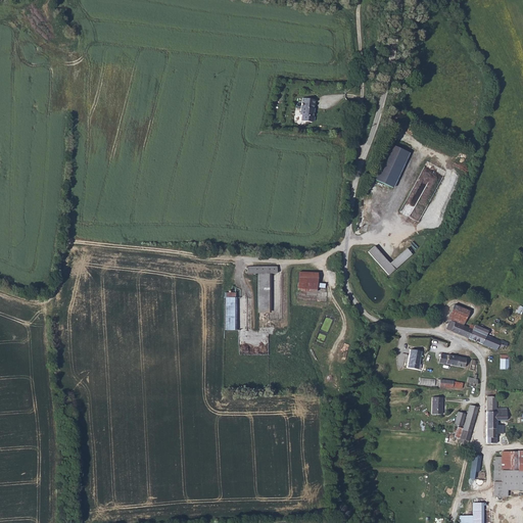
[(315,100),(302,99),(301,115),(303,115),(302,122),(313,123),(315,123),(315,117),(313,117),(314,112),(315,112),(315,108),(314,108),(315,100)]
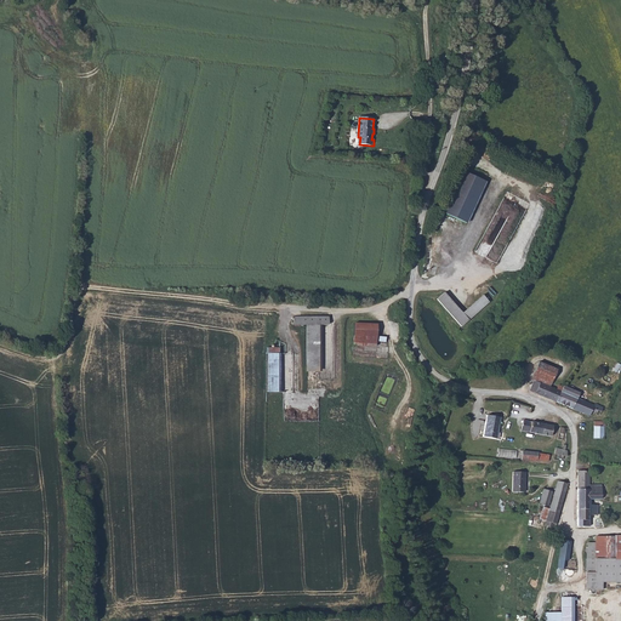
[(460,171),(443,214),(468,224),(485,182),(460,171)]
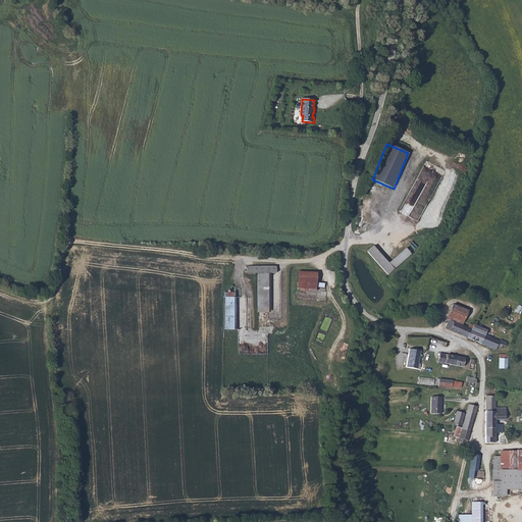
[(418,173),(400,212),(418,220),(438,178),(429,174),(427,178),(418,173)]
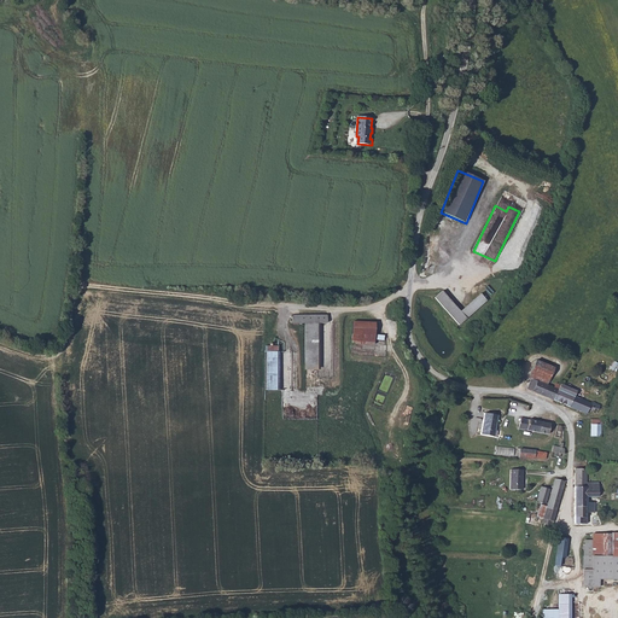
[(460,312),(442,291),(435,297),(458,325),(487,301),(481,293),(460,312)]
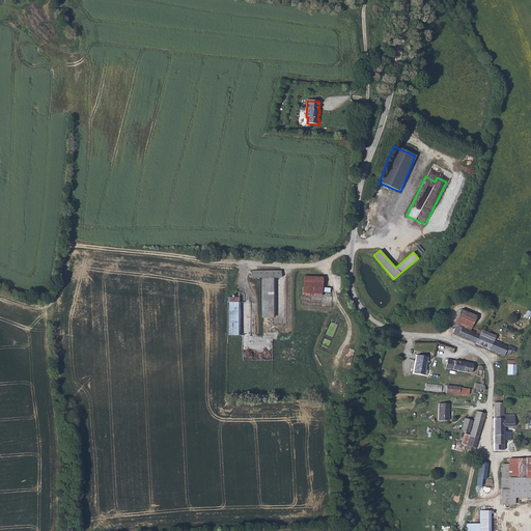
[(281,271),(251,271),(251,278),(261,278),(261,317),(276,317),(276,277),(281,277),(281,271)]
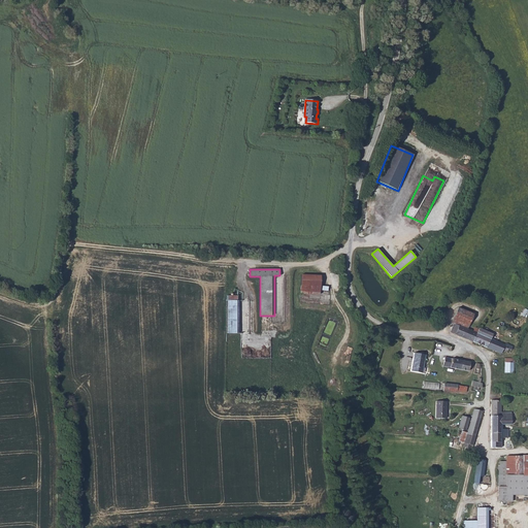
[(321,275),(301,274),(300,293),(320,295),(320,290),(328,291),(328,286),(320,286),(321,275)]
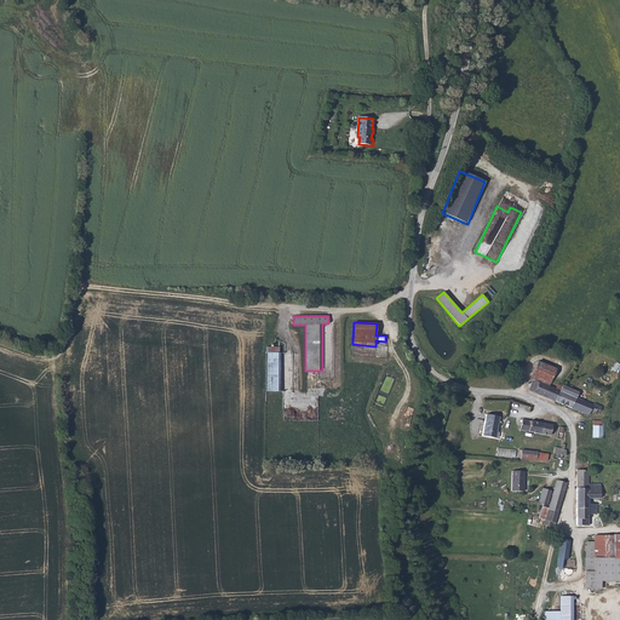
[(279,346),(265,346),(265,352),(268,352),(268,391),(280,391),(280,352),(279,352),(279,346)]
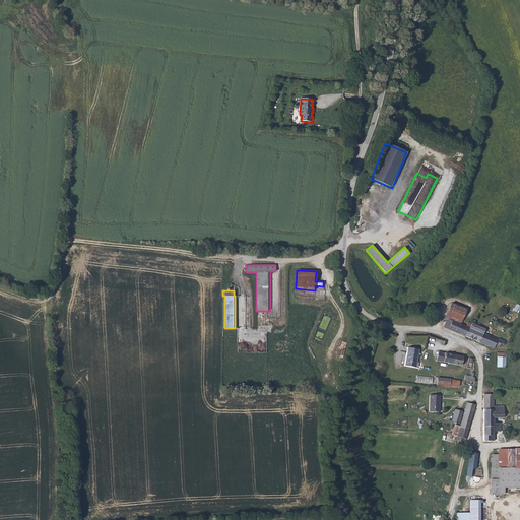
[(466,309),(451,302),(444,319),(446,320),(443,327),(448,329),(494,348),(499,347),(501,343),(504,344),(505,341),(498,338),(499,334),(489,330),(486,334),(483,332),(485,329),(470,323),(467,322),(465,326),(461,323),(466,309)]
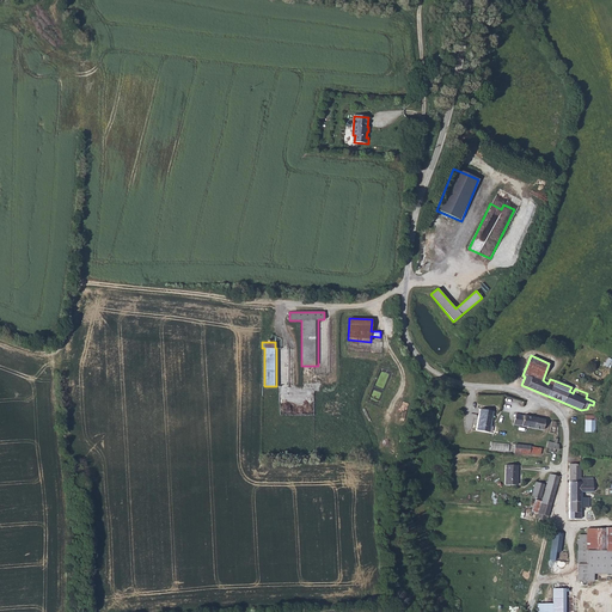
[(505,404),(503,404),(524,409),(525,403),(506,398),(505,404)]
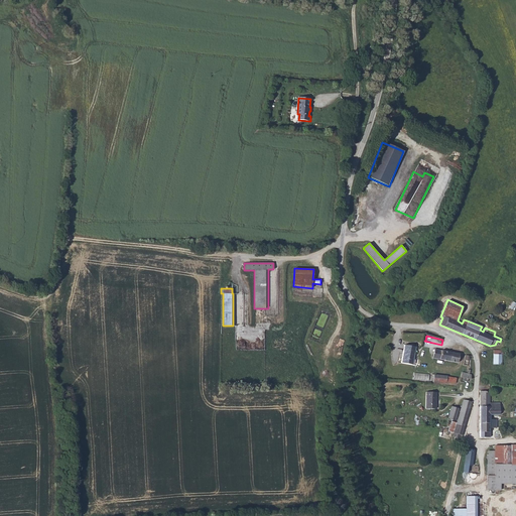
[(401,344),(398,363),(408,365),(412,347),(401,344)]
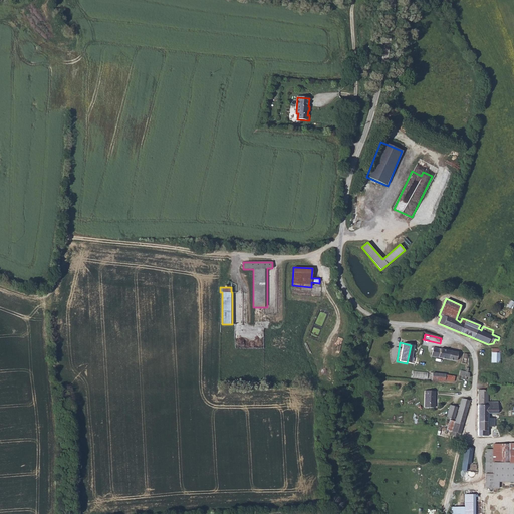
[(434,348),(432,358),(456,363),(458,353),(434,348)]
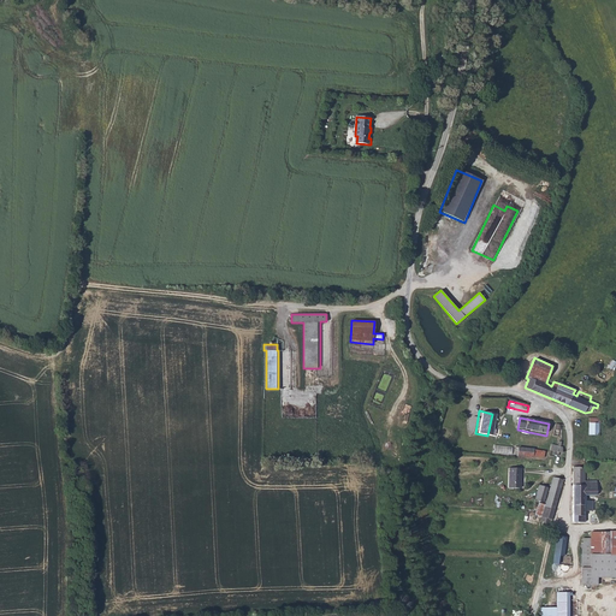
[(588,418),(588,425),(598,425),(598,428),(603,428),(603,418),(588,418)]
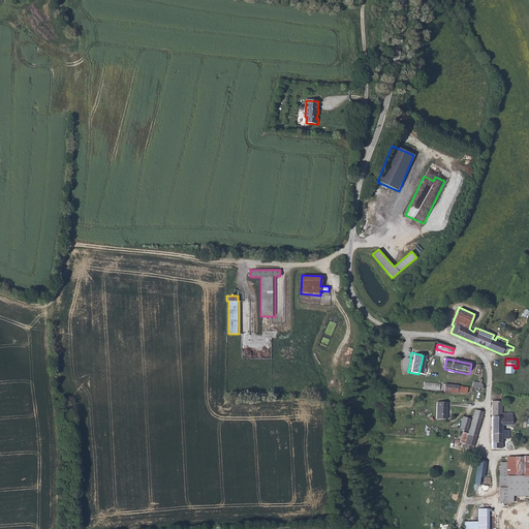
[(514,365),(505,365),(506,374),(515,374),(514,368),(514,365)]
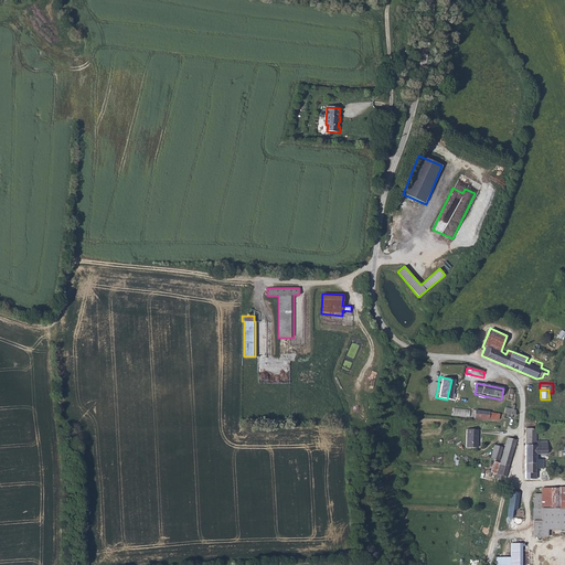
[(469,416),(470,409),(454,407),(452,415),(469,416)]
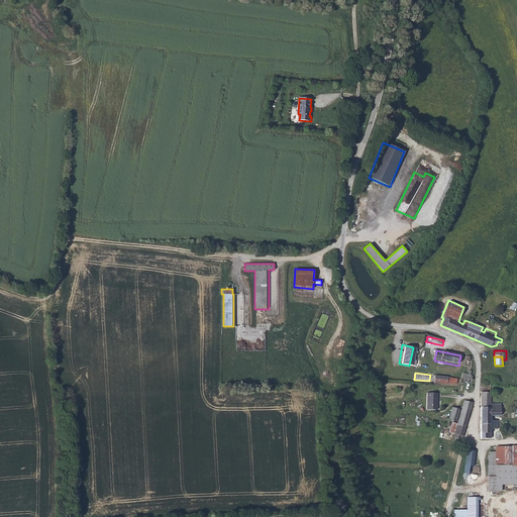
[(435,375),(434,382),(456,384),(457,377),(435,375)]
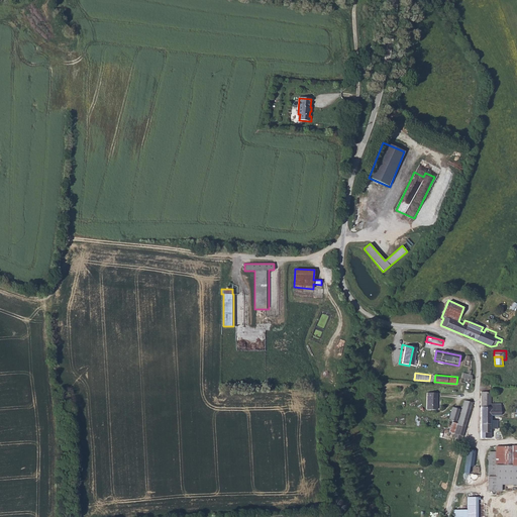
[(468,385),(470,376),(461,375),(459,385),(464,386),(466,384),(468,385)]
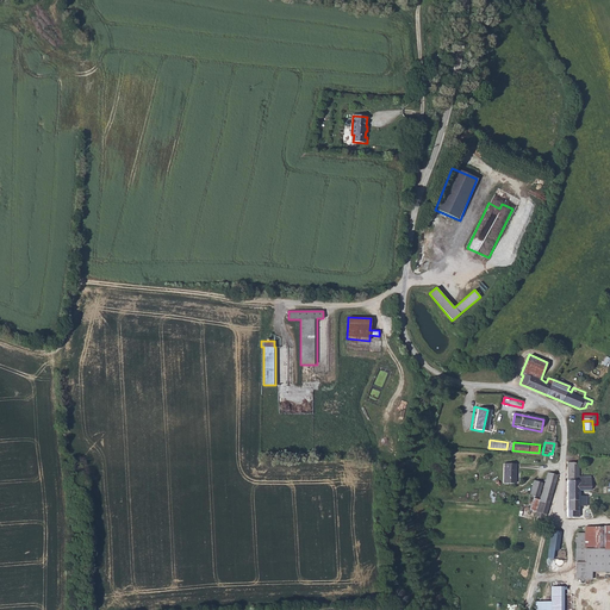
[(512,464),(499,464),(498,484),(511,484),(512,464)]
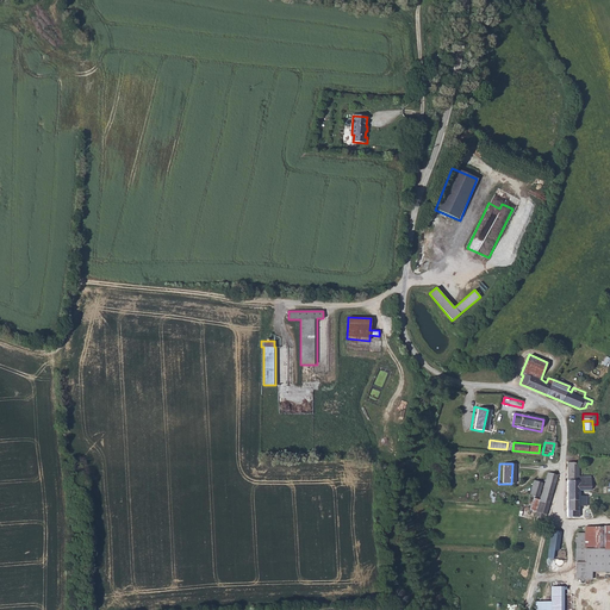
[(566,493),(577,493),(578,490),(589,491),(590,478),(578,477),(578,465),(567,464),(566,493)]
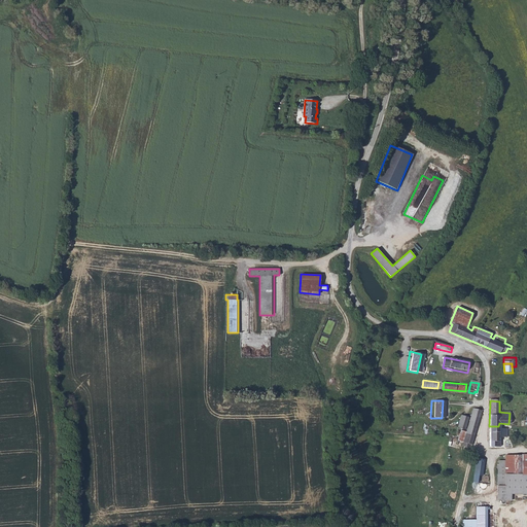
[(469,420),(479,423),(482,410),(472,408),(469,420)]
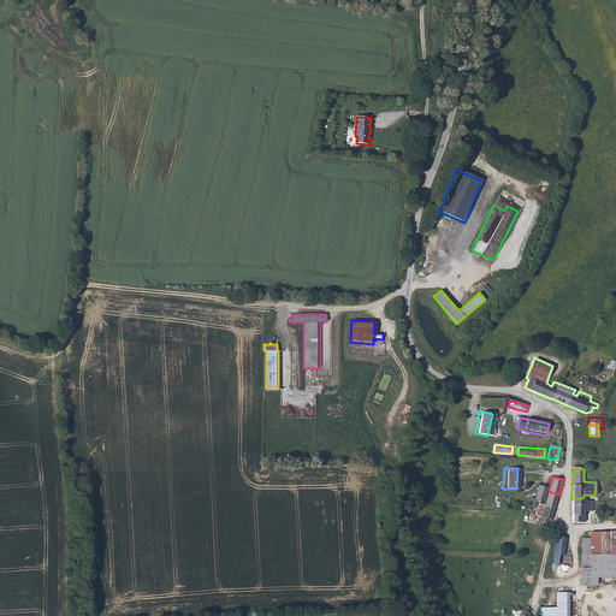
[(533,499),(544,502),(548,490),(538,486),(533,499)]
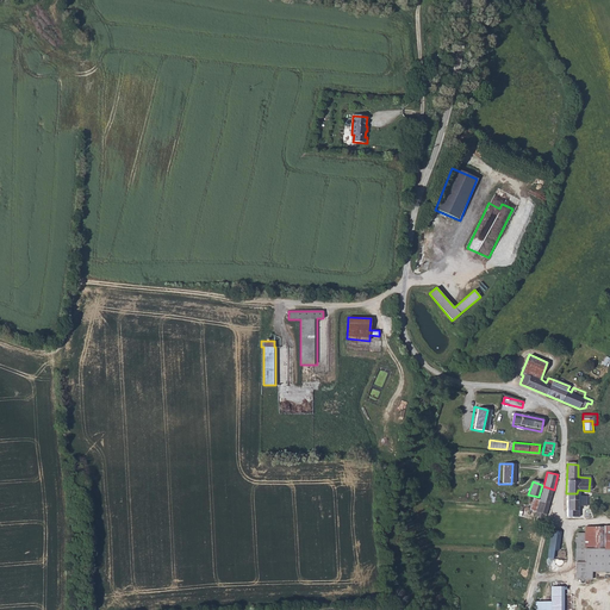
[(547,515),(554,490),(543,486),(540,498),(539,500),(535,516),(534,520),(541,522),(543,514),(547,515)]
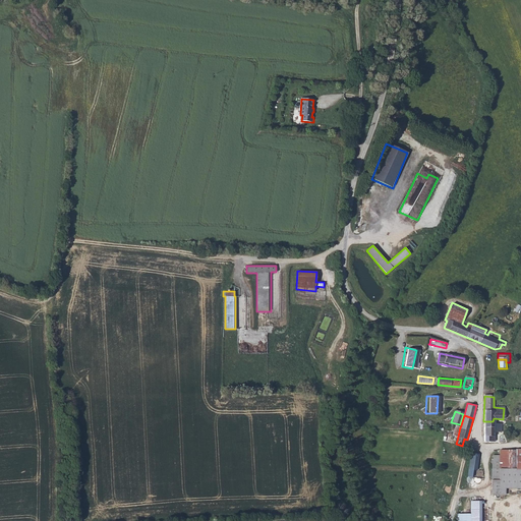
[(493,424),(493,421),(483,421),(482,443),(491,444),(491,438),(500,438),(500,425),(493,424)]
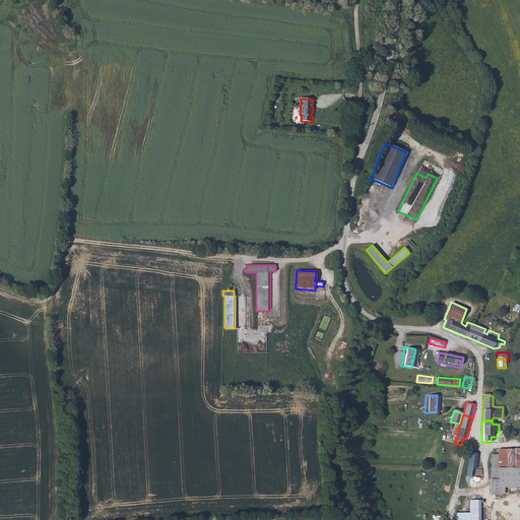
[(450,438),(456,440),(459,427),(453,425),(452,431),(450,438)]
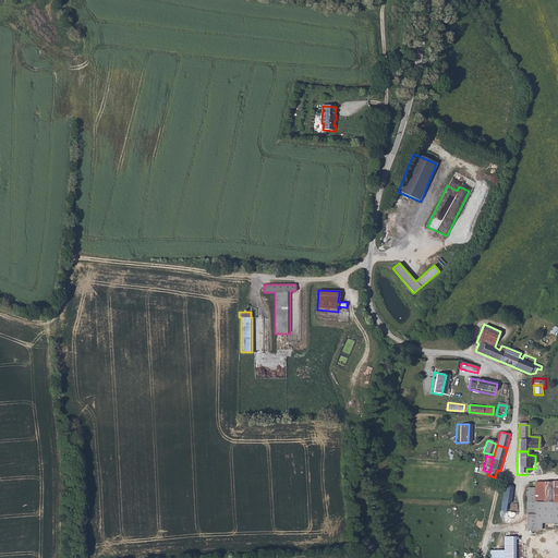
[(557,481),(552,481),(552,482),(532,482),(532,487),(528,487),(528,494),(526,494),(526,530),(542,530),(542,523),(557,523),(557,481)]
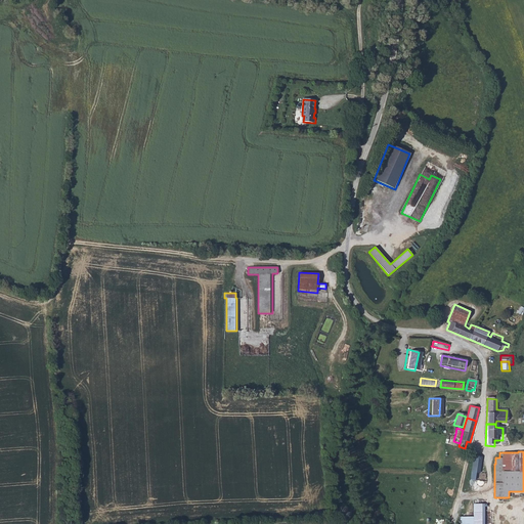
[(473,455),(469,479),(475,480),(476,473),(480,473),(482,457),(473,455)]
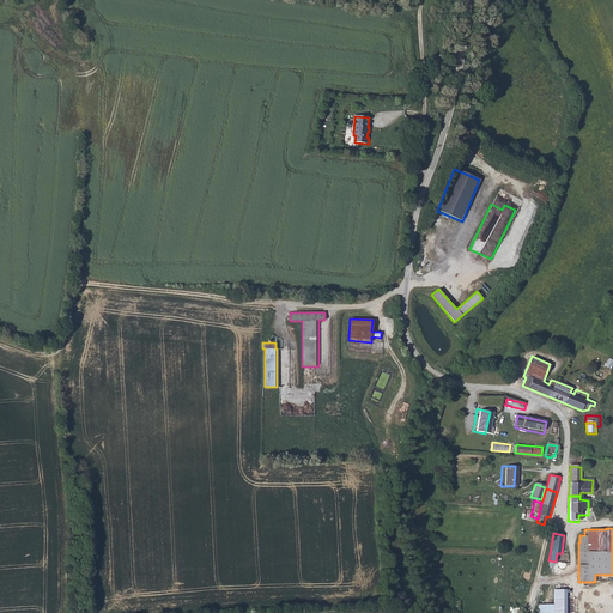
[(553,605),(536,605),(536,612),(566,612),(566,589),(553,589),(553,605)]
